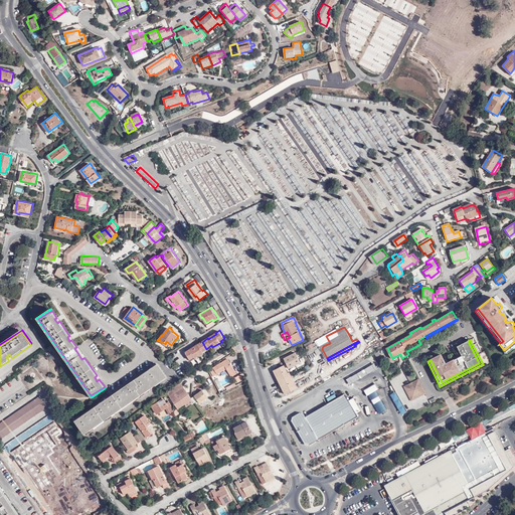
[(462,356),(460,357),(448,363),(446,364),(444,360),(441,355),(431,360),(442,382),(479,363),(468,341),(457,346),(460,351),(462,356)]
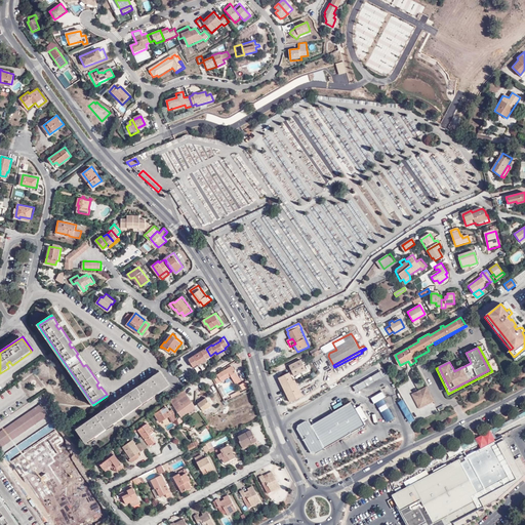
[(524,348),(514,357),(516,360),(524,352),(524,348)]
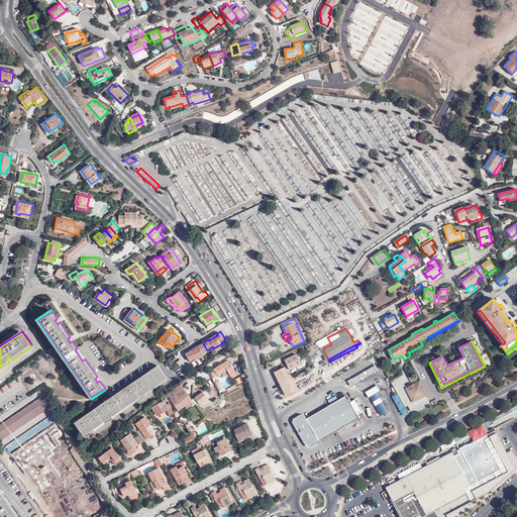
[(204,352),(207,350),(203,343),(199,345),(200,346),(192,351),(191,350),(187,352),(191,360),(196,357),(197,359),(205,353),(204,352)]
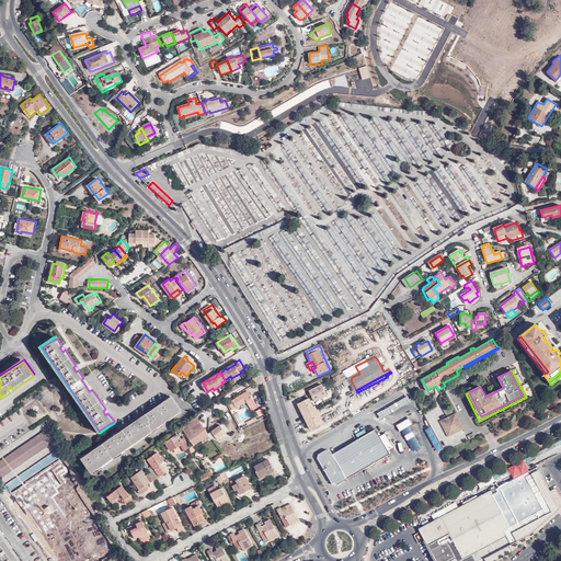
[(342,375),(341,373),(333,377),(339,387),(343,385),(343,384),(348,380),(347,377),(348,376),(346,373),(342,375)]
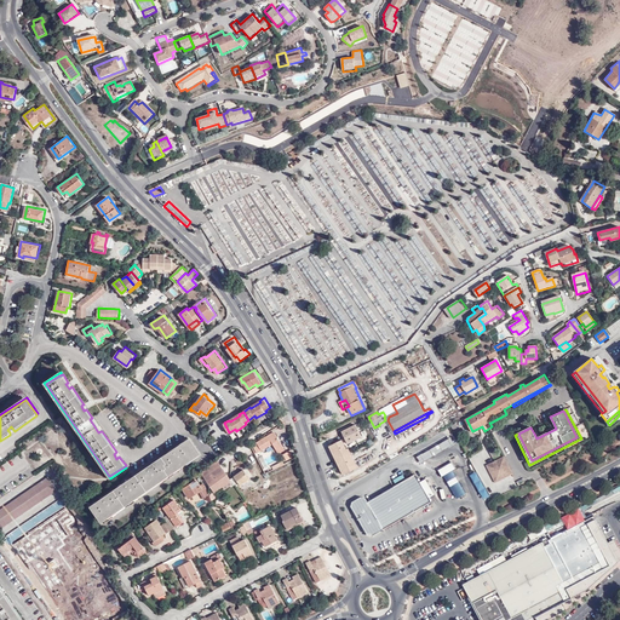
[(98,432),(101,431),(92,418),(90,419),(98,432)]
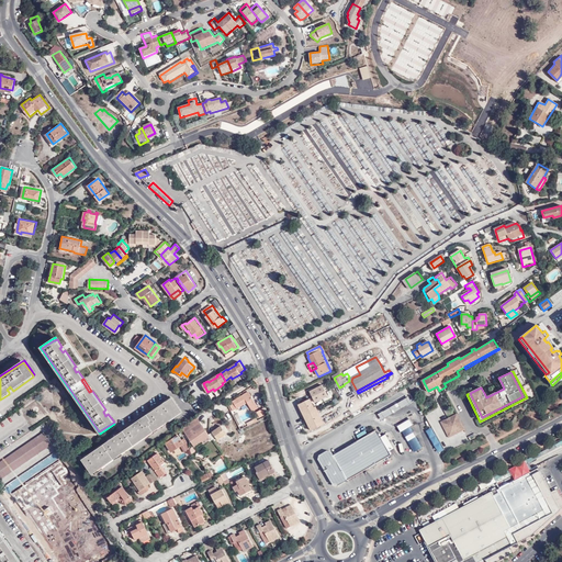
[(327,381),(322,383),(324,385),(328,393),(333,392),(327,381)]
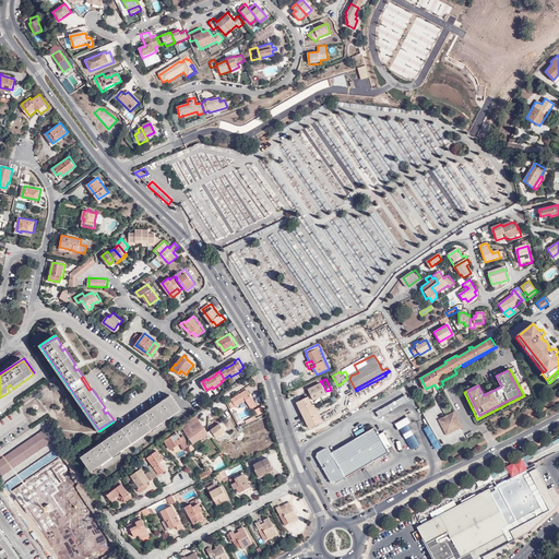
[(326,391),(322,383),(309,390),(316,401),(328,394),(326,391)]
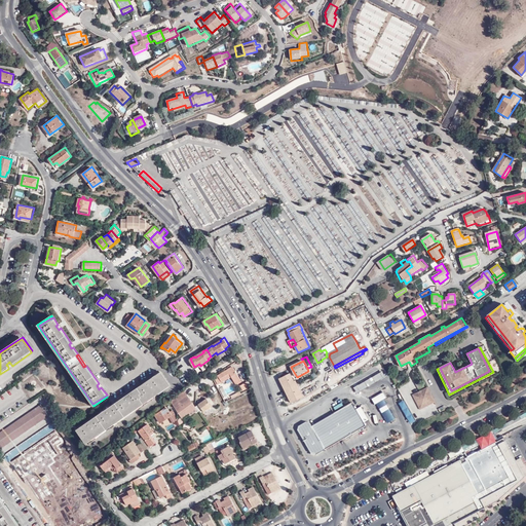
[(237,386),(242,383),(232,368),(219,377),(219,378),(216,380),(219,386),(232,378),(237,386)]
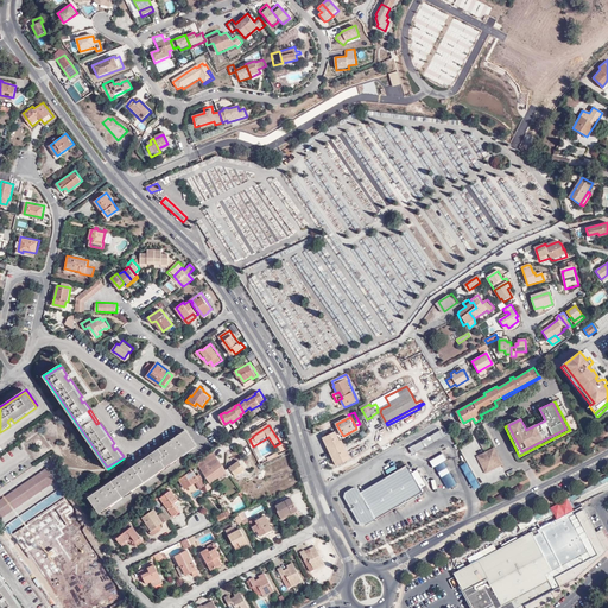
[(447,435),(442,429),(419,442),(410,448),(413,454),(431,443),(447,435)]
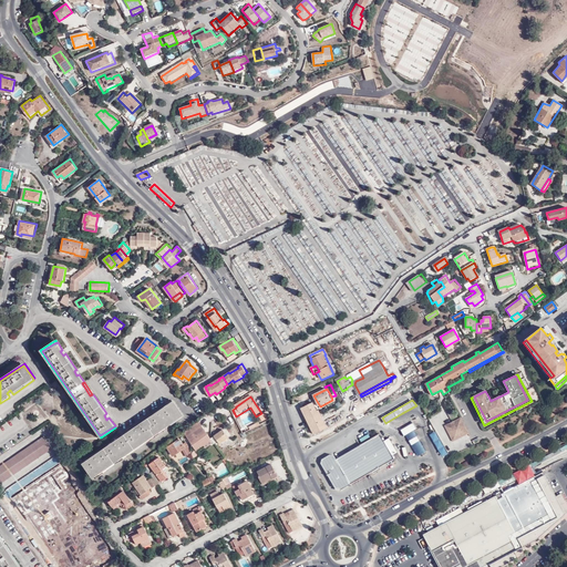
[(172,403),(182,416),(183,415),(173,401),(82,464),(92,478),(105,470),(104,467),(92,476),(84,464),(172,403)]
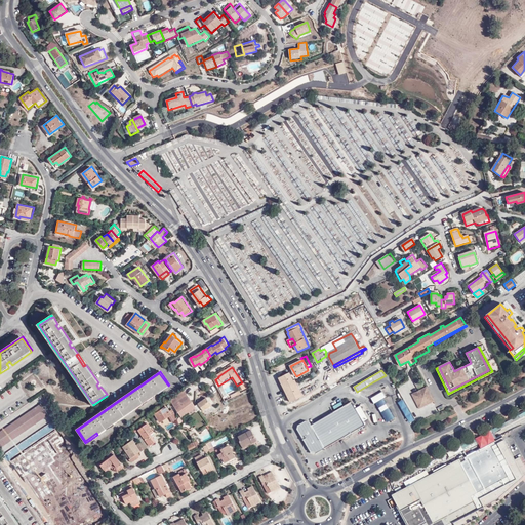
[(168,387),(168,386),(159,373),(78,430),(85,441),(96,433),(97,435),(98,435),(106,430),(105,428),(116,420),(116,421),(117,422),(132,412),(131,411),(130,410),(156,392),(157,394),(158,394),(168,387)]
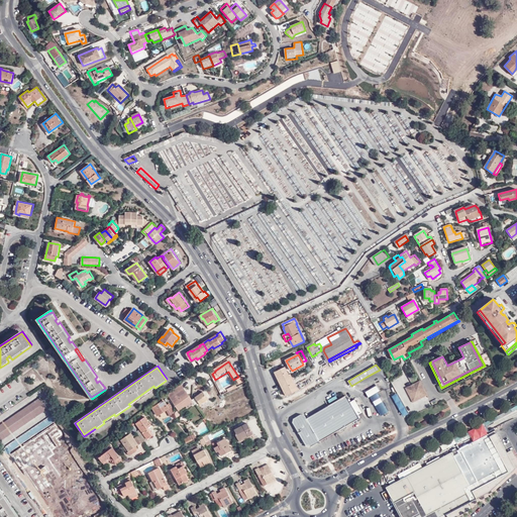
[(287,376),(283,370),(272,375),(285,399),(297,393),(291,380),(290,381),(287,376)]
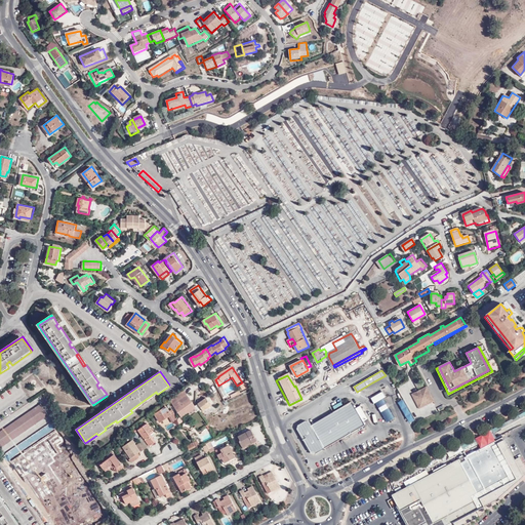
[(434,401),(427,387),(411,394),(419,409),(434,401)]
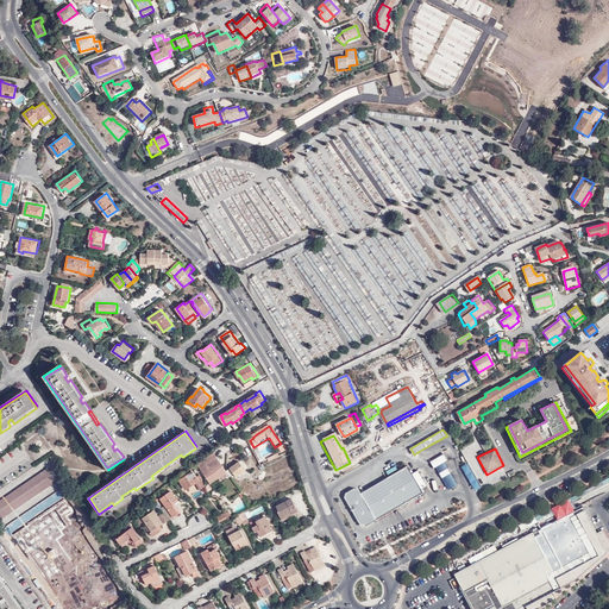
[(151,476),(152,477),(182,457),(181,454),(151,476)]
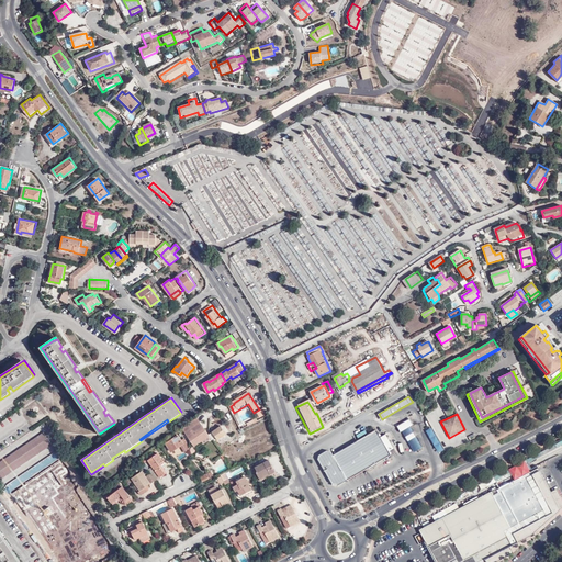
[(200,451),(214,441),(213,440),(210,436),(199,419),(184,429),(195,446),(200,451)]
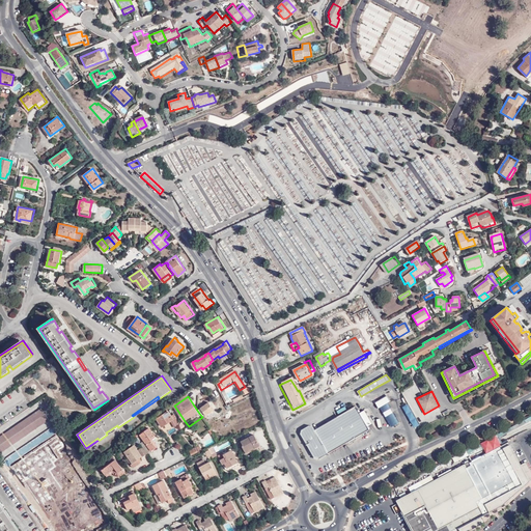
[(387,396),(375,402),(379,409),(380,408),(388,403),(390,401),(387,396)]
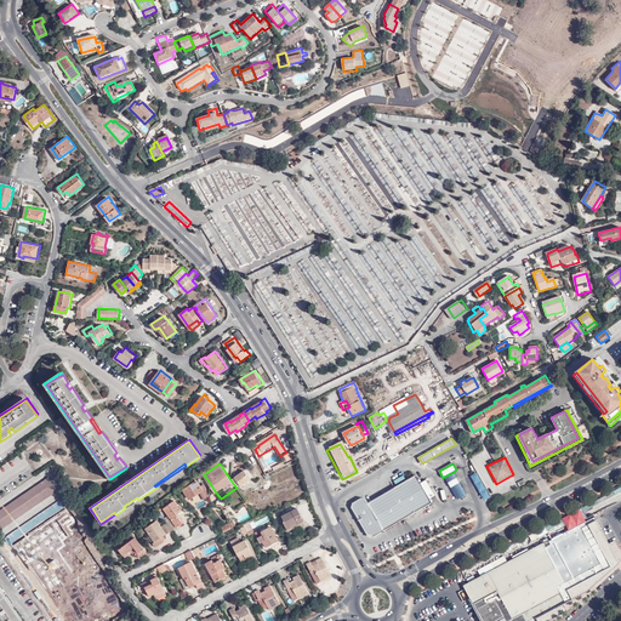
[(232,482),(235,486),(240,483),(243,486),(252,480),(246,472),(232,482)]
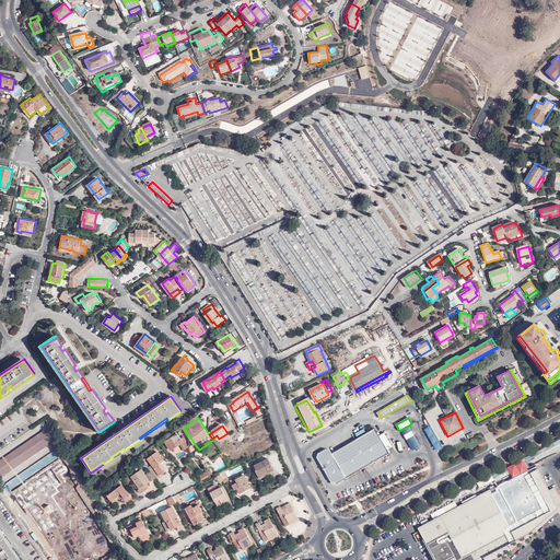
[(400,430),(404,435),(412,430),(409,426),(400,430)]
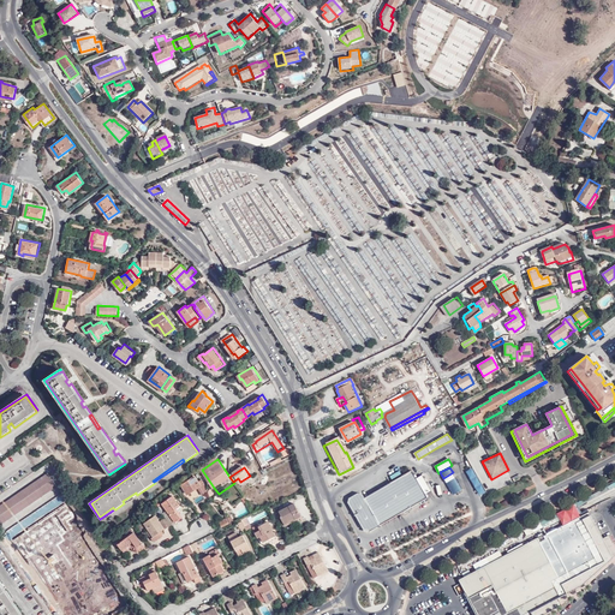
[(427,497),(412,471),(364,499),(362,494),(357,494),(350,499),(348,503),(364,529),(370,530),(427,497)]
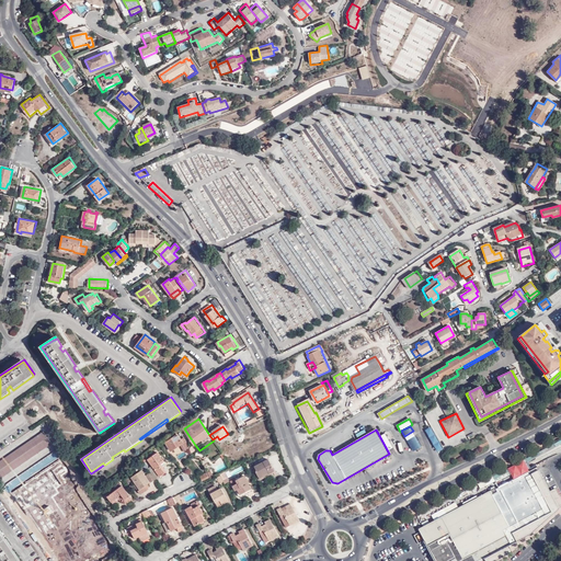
[(404,436),(407,441),(415,435),(413,431),(404,436)]
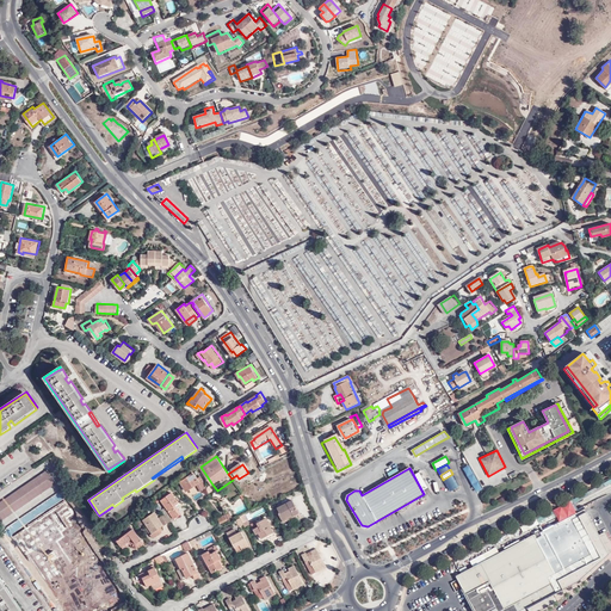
[(59,483),(50,470),(0,503),(0,520),(1,523),(59,483)]
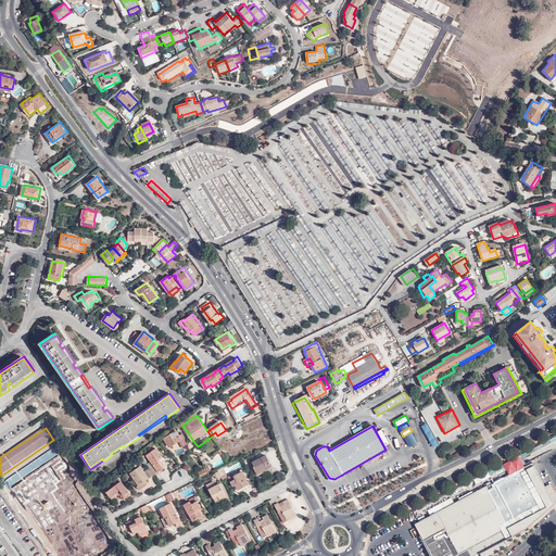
[(186,449),(189,446),(190,446),(189,444),(190,444),(184,433),(181,436),(178,430),(165,438),(169,447),(182,441),(186,449)]
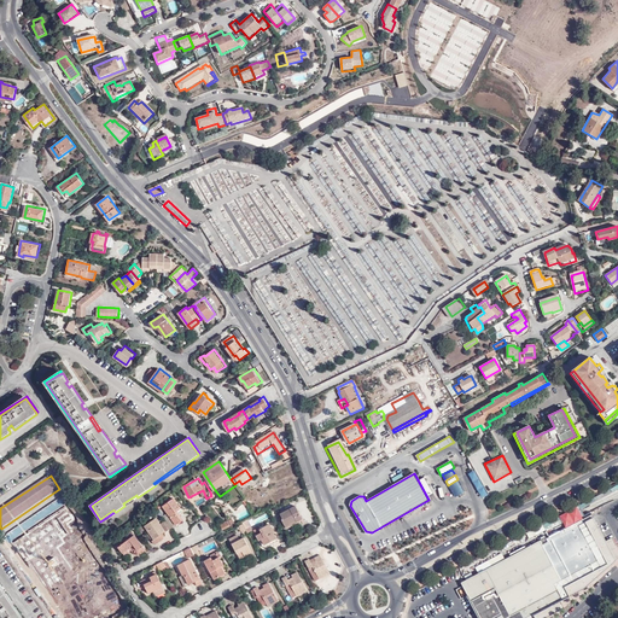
[(458,479),(448,485),(455,496),(465,491),(458,479)]
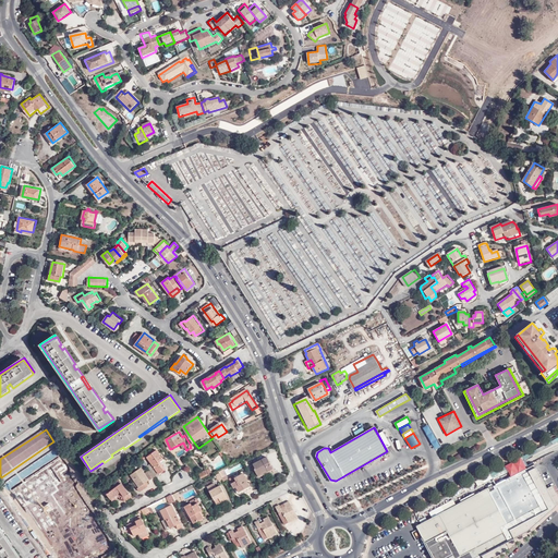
[(111,455),(112,457),(123,448),(123,447),(111,455)]
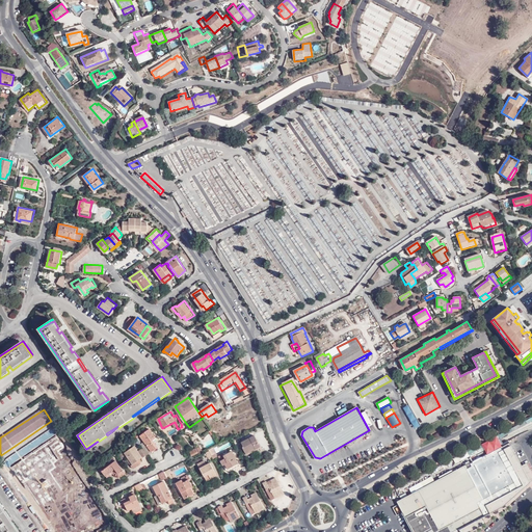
[(59,432),(56,427),(53,429),(5,461),(9,467),(14,472),(18,470),(63,437),(59,432)]
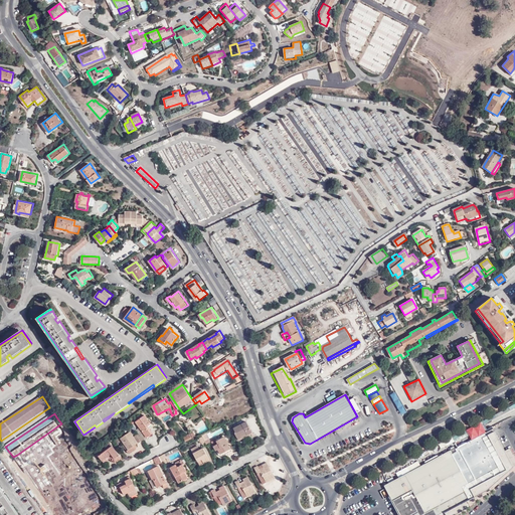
[(143,439),(146,438),(151,434),(148,430),(147,427),(151,423),(145,414),(135,421),(140,428),(137,431),(143,439)]
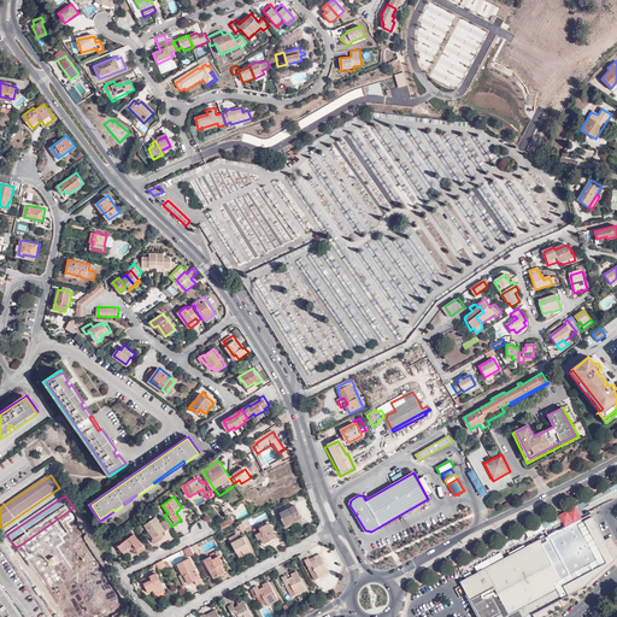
[(304,518),(297,504),(281,513),(283,518),(282,518),(287,527),(304,518)]
